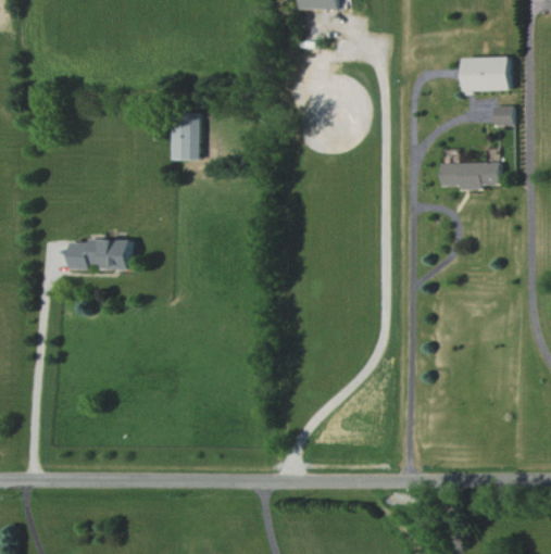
[(336,0),(297,0),(297,9),(336,10),(336,0)]
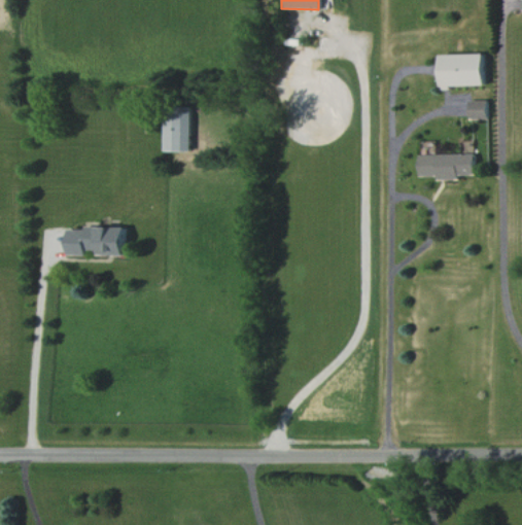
[(483,85),(482,55),(438,56),(439,86),(483,85)]
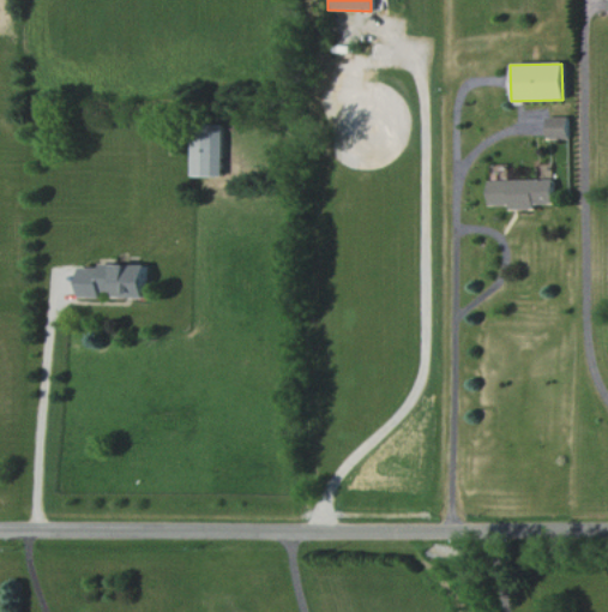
[(565,117),(545,118),(545,141),(566,139),(565,117)]
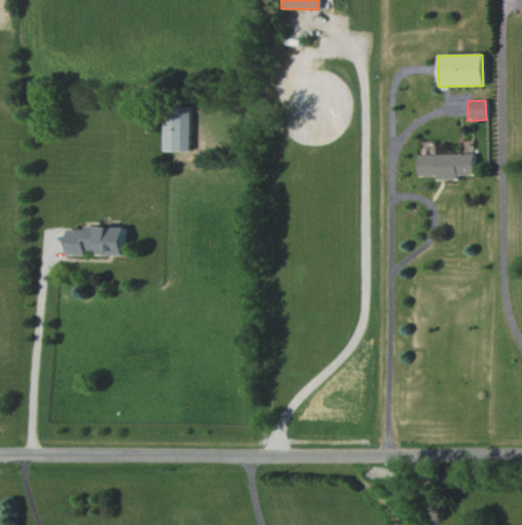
[(187,152),(188,107),(161,107),(160,151),(187,152)]
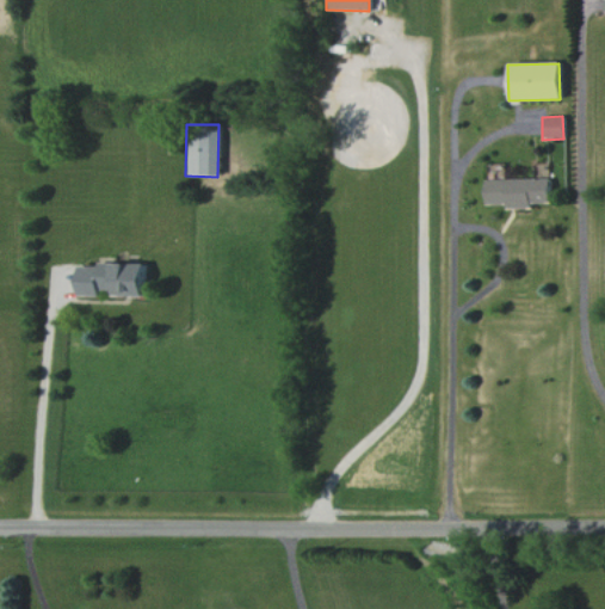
[(485,205),(505,204),(505,209),(530,209),(530,204),(549,204),(548,179),(485,180),(485,205)]
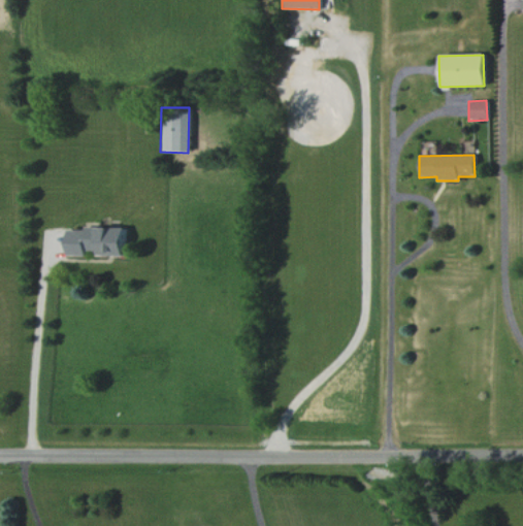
[(121,257),(121,229),(64,228),(64,256),(84,256),(84,251),(94,251),(94,256),(121,257)]
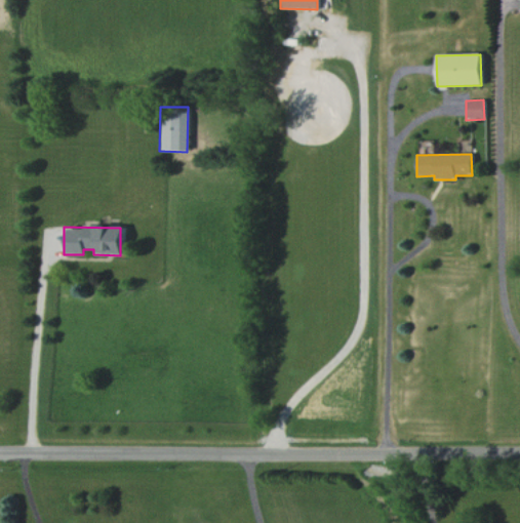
All buildings are outlined.
